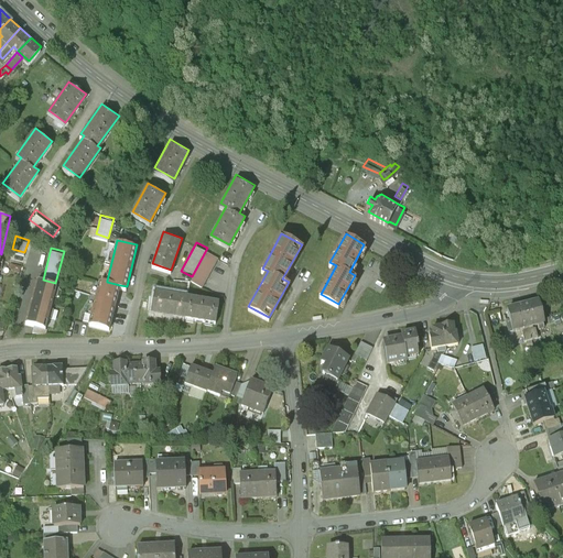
[(207,248),(192,276),(203,283),(219,254),(207,248)]
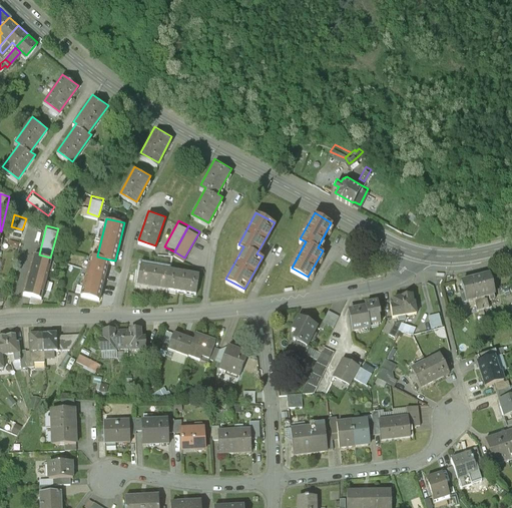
[(173,252),(158,251),(156,266),(170,268),(173,252)]
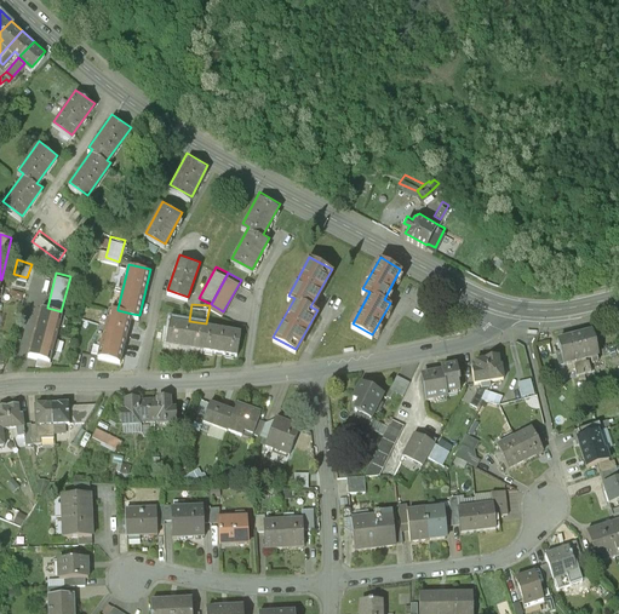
[(47,308),(41,307),(29,353),(39,355),(51,359),(63,313),(61,311),(47,308)]
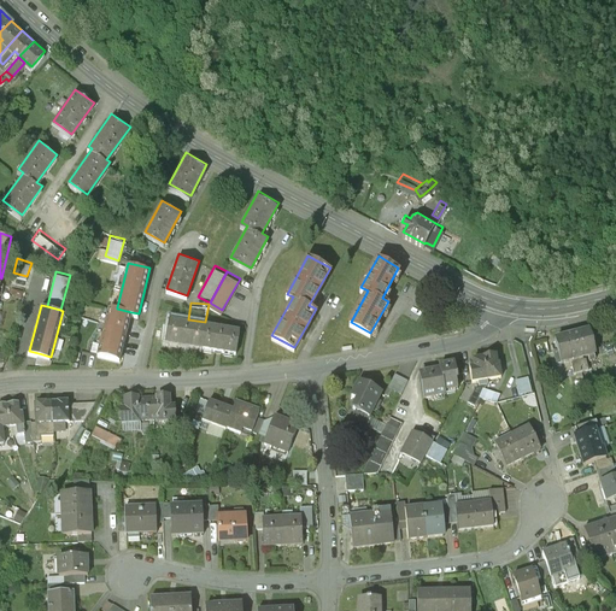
[(132,312),(117,309),(117,307),(110,306),(98,352),(121,358),(132,312)]
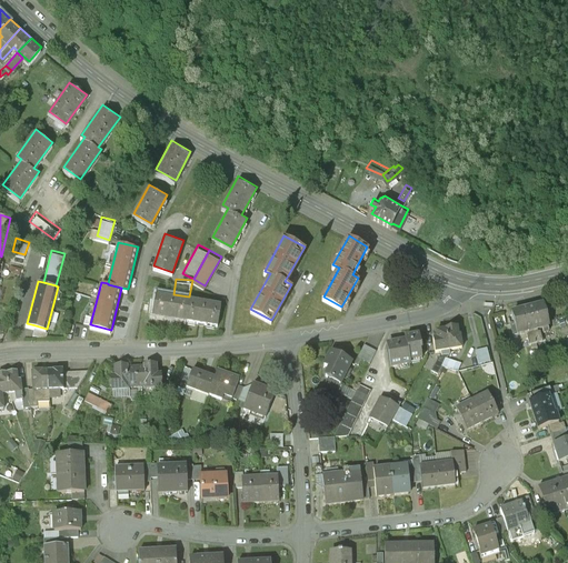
[(173,294),(157,291),(153,312),(186,318),(189,297),(173,294)]
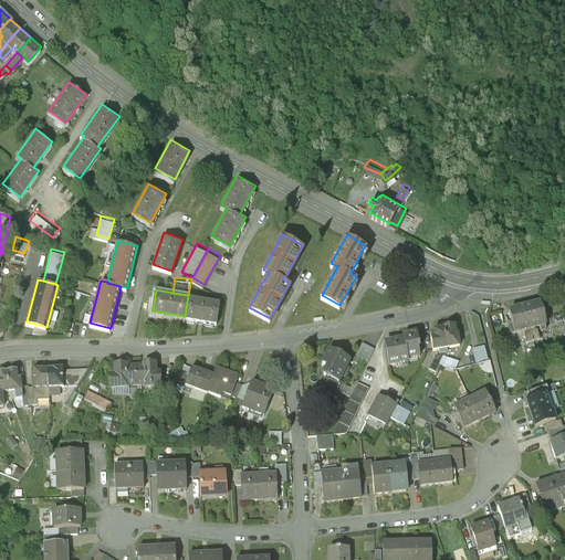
[(220,300),(188,295),(185,316),(217,320),(220,300)]
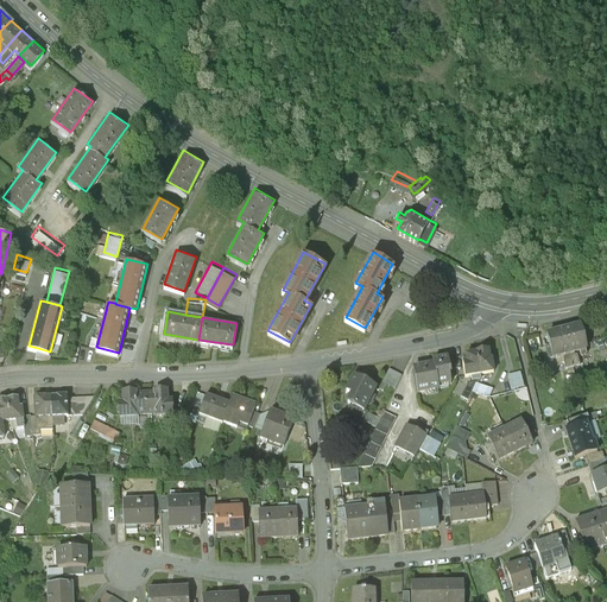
[(581,322),(564,325),(574,362),(581,361),(577,350),(575,350),(575,348),(580,347),(581,352),(587,349),(586,344),(587,344),(581,322)]
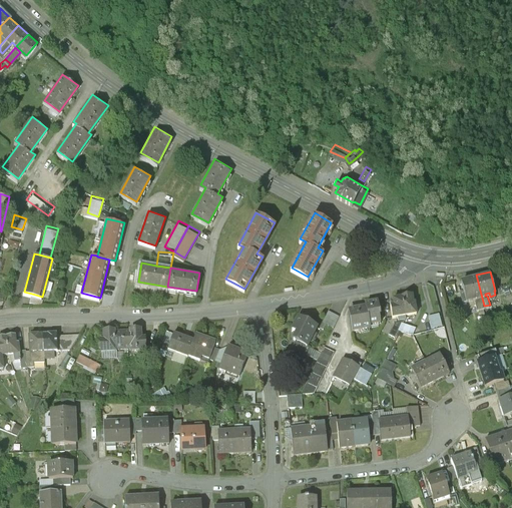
[(476,275),(458,280),(463,299),(477,296),(478,298),(475,299),(478,308),(484,306),(476,275)]
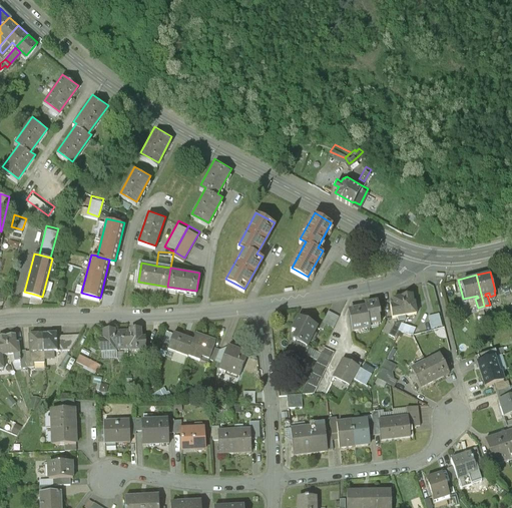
[(413,292),(403,294),(403,295),(405,312),(416,310),(415,299),(414,299),(413,292)]
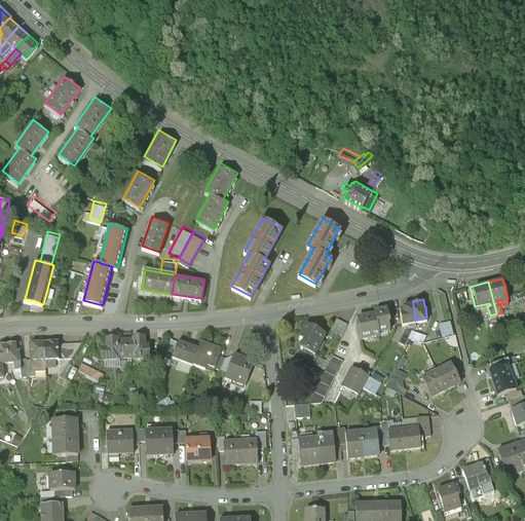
[(394,302),(387,304),(387,305),(388,305),(390,315),(396,314),(396,310),(394,302)]
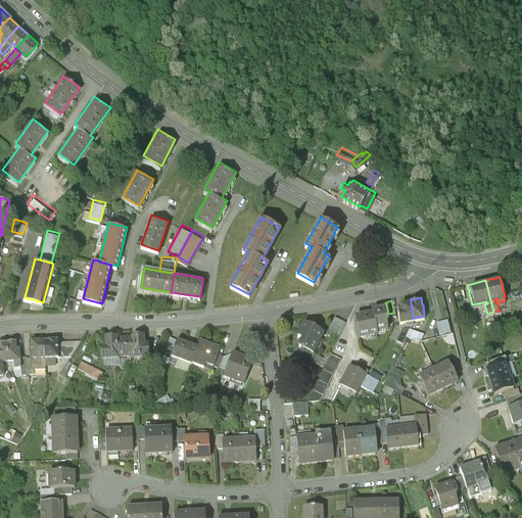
[(411,300),(401,301),(402,308),(399,309),(400,320),(404,320),(413,318),(411,300)]
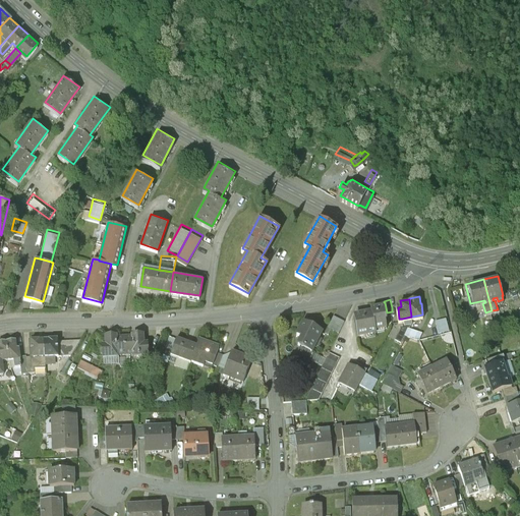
[(372,308),(355,311),(356,313),(355,314),(358,333),(377,330),(377,326),(388,324),(386,317),(388,317),(387,312),(385,302),(384,302),(371,305),(372,308)]
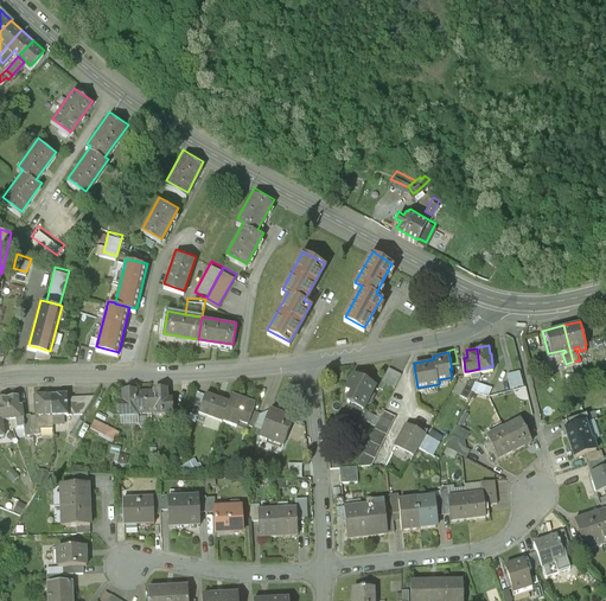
[(402,370),(389,364),(380,383),(383,384),(386,378),(396,383),(402,370)]
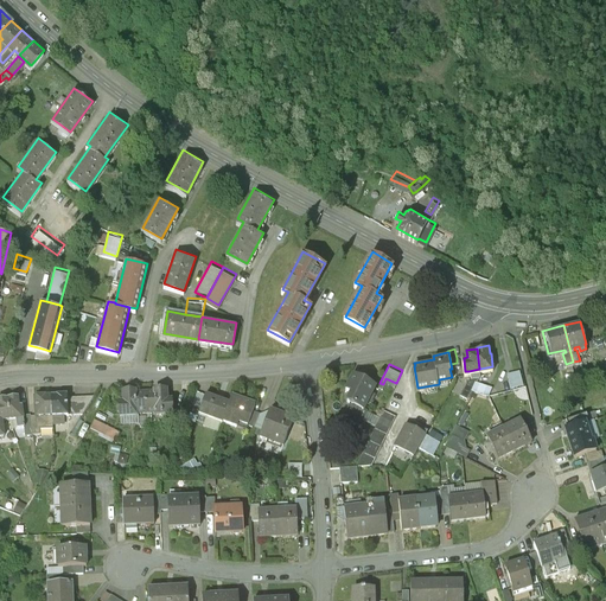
[(521,366),(509,370),(512,383),(524,379),(521,366)]
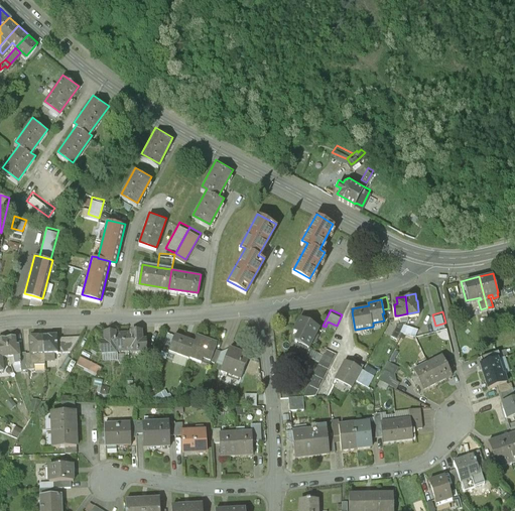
[(407,313),(398,315),(399,320),(391,332),(397,335),(401,329),(404,323),(404,324),(408,316),(407,313)]
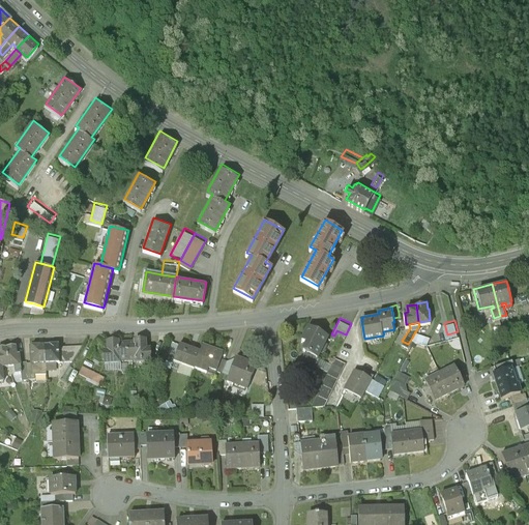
[(328,334),(309,324),(302,337),(307,340),(303,347),(306,349),(303,355),(317,361),(320,355),(318,354),(321,347),(324,348),(327,342),(325,341),(328,334)]
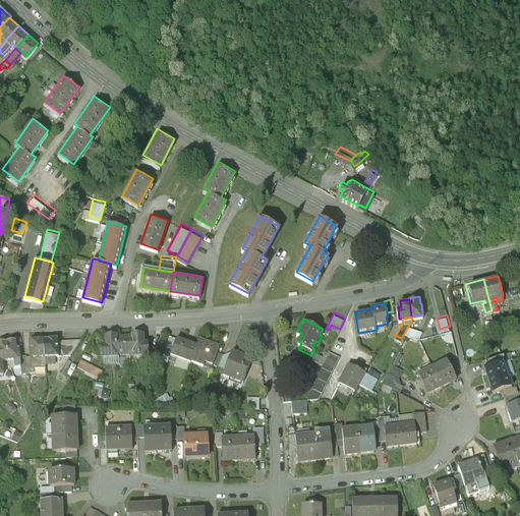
[(408,327),(408,326),(405,332),(419,336),(421,331),(408,327)]
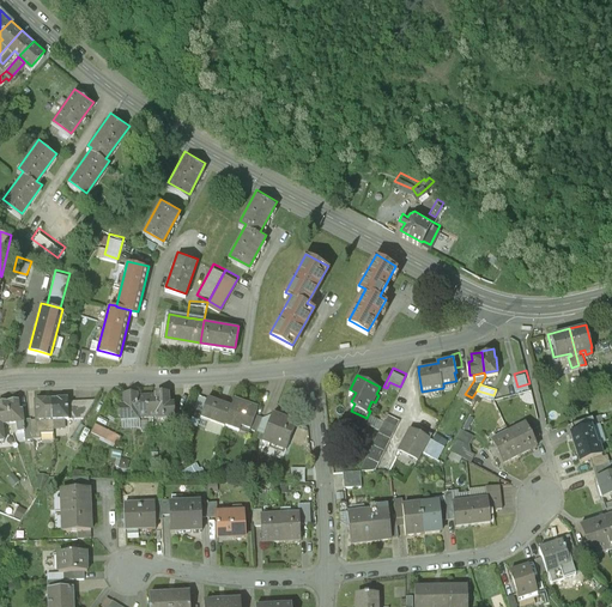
[(157,393),(146,393),(147,413),(157,413),(157,414),(175,413),(174,400),(169,400),(169,390),(157,390),(157,393)]
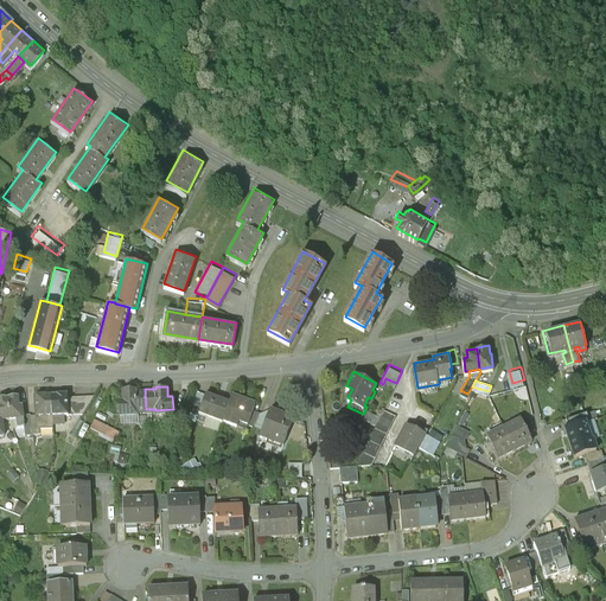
[(136,388),(123,388),(123,398),(120,398),(121,413),(138,411),(138,409),(146,409),(145,389),(136,390),(136,388)]
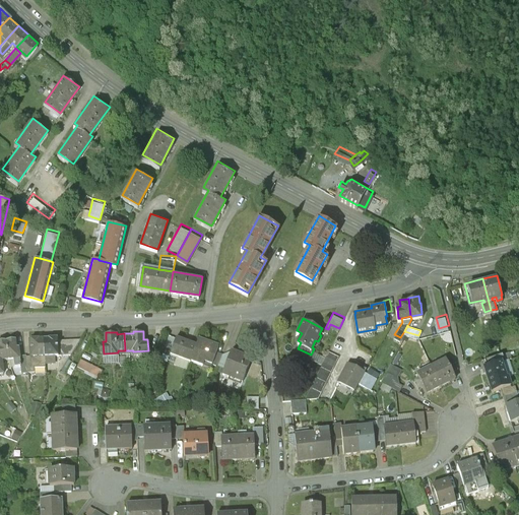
[(170,332),(166,344),(173,346),(177,335),(170,332)]
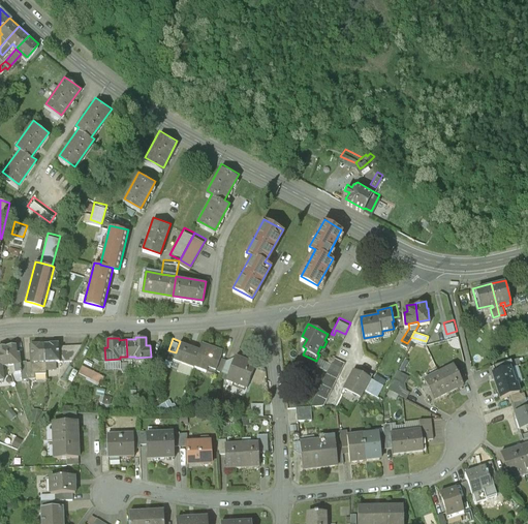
[(200,347),(180,340),(180,341),(176,352),(174,358),(194,365),(194,364),(200,347)]
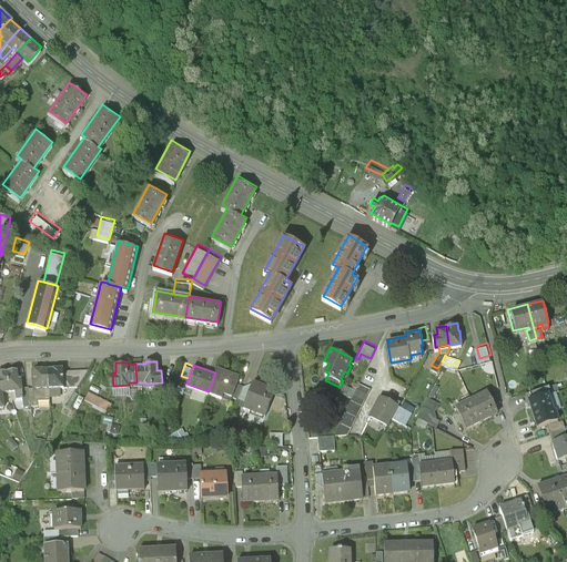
[(48,366),(32,367),(33,385),(34,386),(36,386),(37,398),(38,398),(50,397),(50,392),(48,366)]
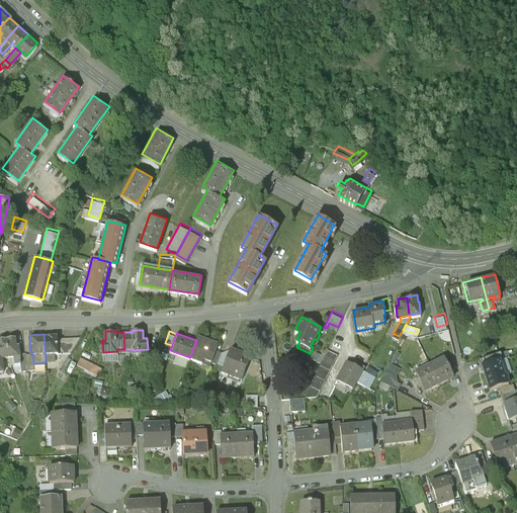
[(58,334),(44,334),(46,358),(55,357),(54,351),(59,350),(58,334)]
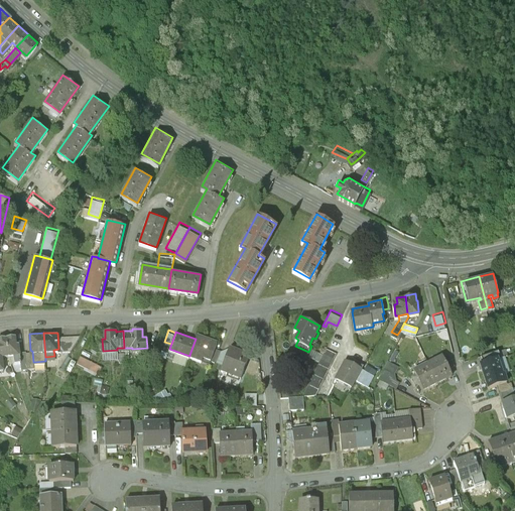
[(218,341),(198,333),(196,339),(189,355),(203,359),(204,355),(212,358),(216,347),(218,341)]
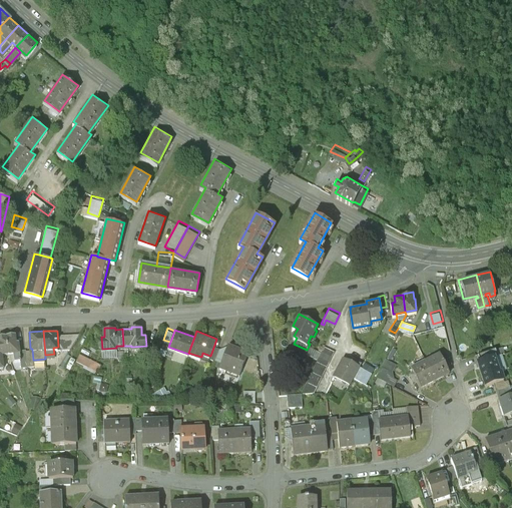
[(17,333),(7,334),(9,351),(14,351),(15,359),(20,358),(21,358),(19,350),(20,350),(20,348),(18,340),(17,340),(17,333)]
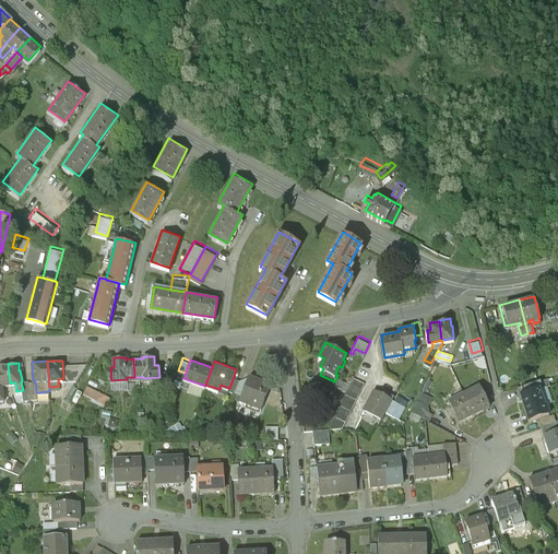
[(8,364),(0,364),(0,399),(4,399),(2,384),(10,382),(8,364)]
